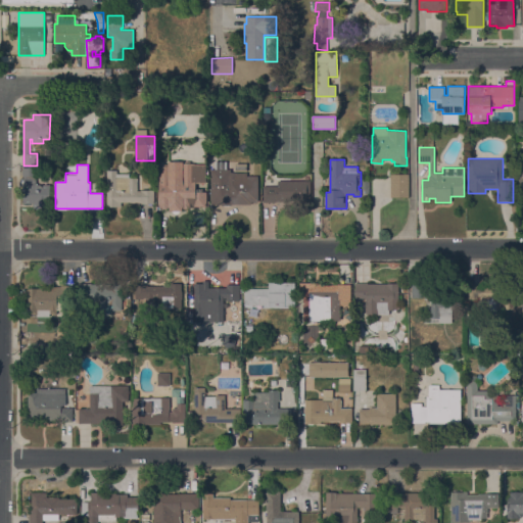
[(159,206),(159,167),(171,167),(171,177),(181,177),(181,164),(206,164),(206,183),(194,183),(194,184),(193,185),(193,186),(192,186),(190,186),(190,192),(195,193),(195,188),(202,188),(202,190),(206,190),(205,206),(159,206)]
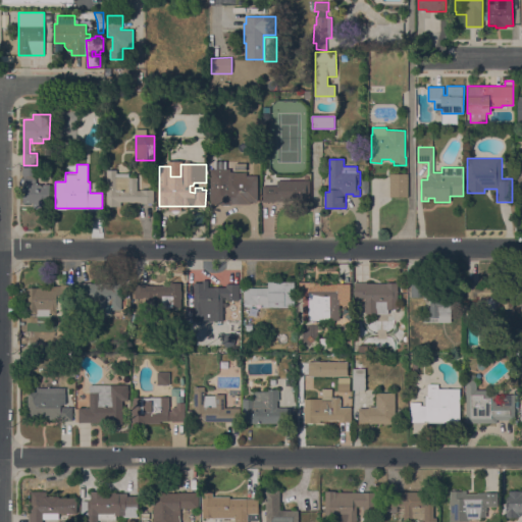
[(22,167),(37,167),(37,175),(23,175),(22,167)]
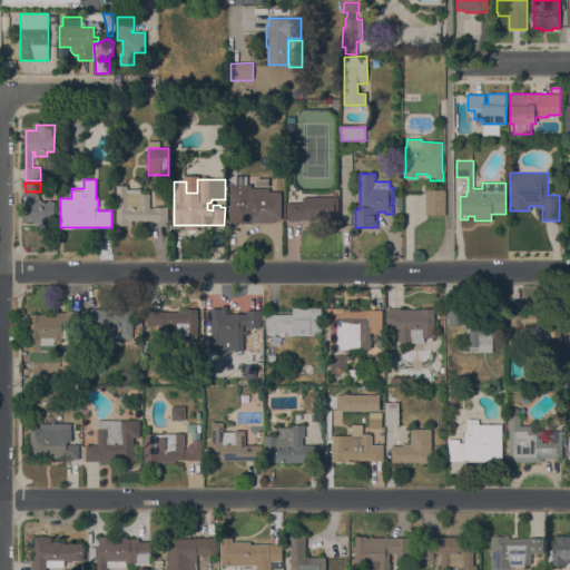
[(269,188),(269,192),(282,192),(282,219),(274,219),(274,223),(231,223),(231,184),(252,184),(252,188),(256,188),(269,188)]
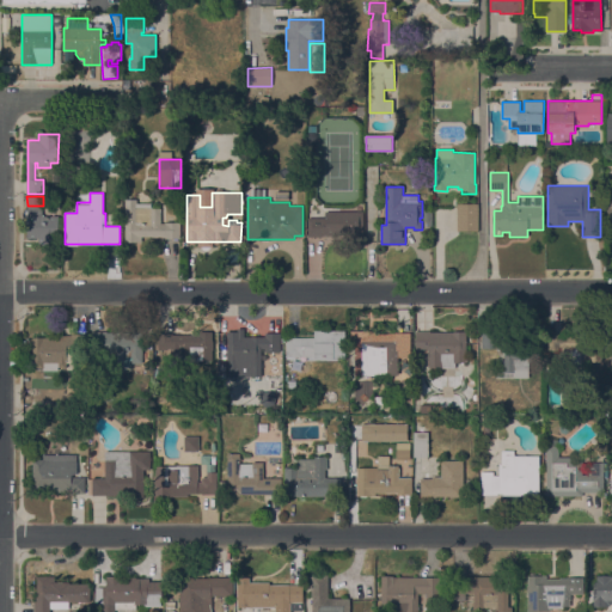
[(126,200),(138,200),(138,203),(152,203),(152,208),(161,208),(161,222),(181,222),(181,239),(166,239),(166,237),(142,237),(142,242),(126,242),(126,200)]
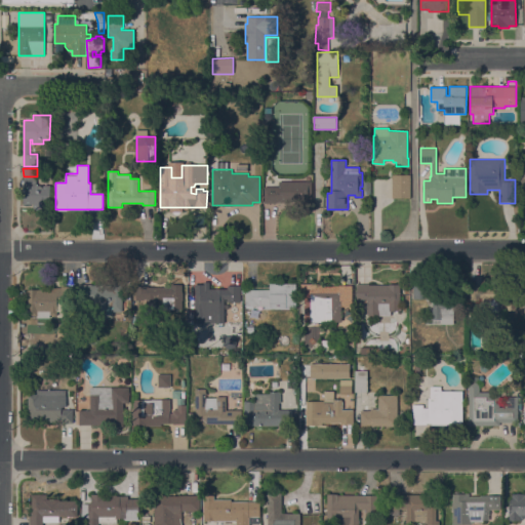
[(408,198),(391,198),(391,174),(408,174),(408,198)]
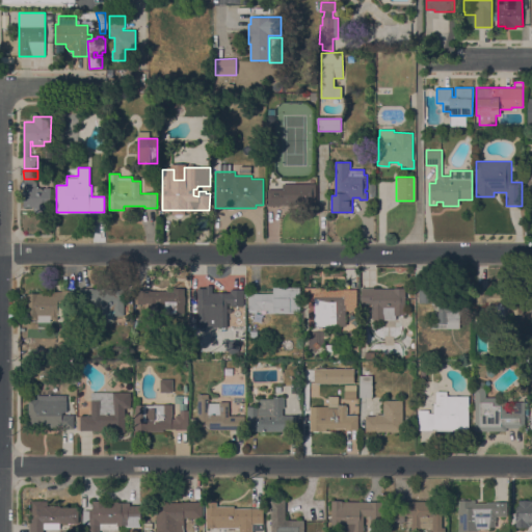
[(316,184),(316,209),(304,209),(304,205),(268,205),(268,189),(283,189),(283,184),(316,184)]
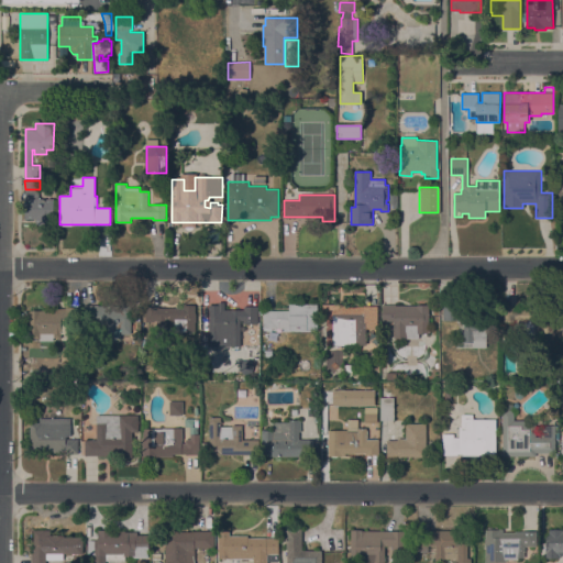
[(54,198),(54,219),(53,219),(53,225),(36,225),(36,219),(25,219),(25,199),(54,198)]
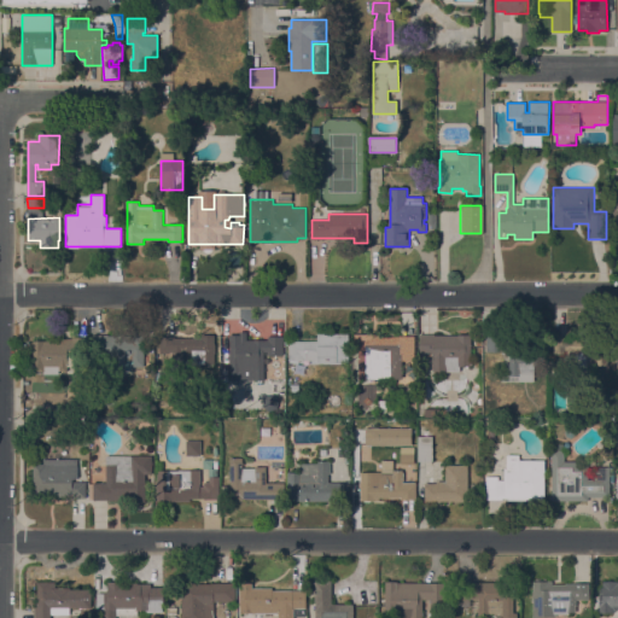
[(229,380),(229,334),(240,334),(240,332),(246,332),(246,340),(268,340),(268,336),(283,336),(283,351),(264,353),(264,380),(243,380),(229,380)]
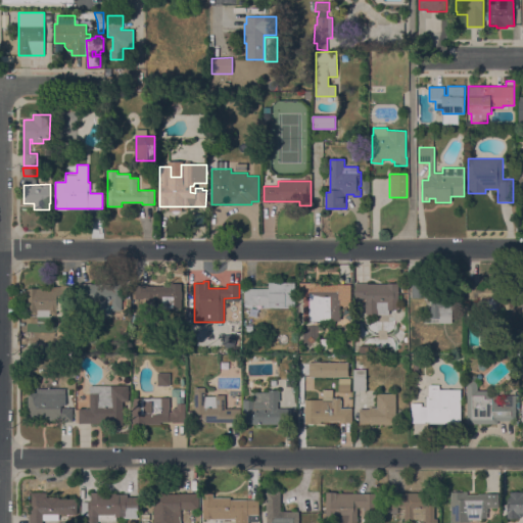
[(244,288),(269,288),(269,282),(294,282),(295,306),(269,307),(269,304),(244,304),(244,288)]
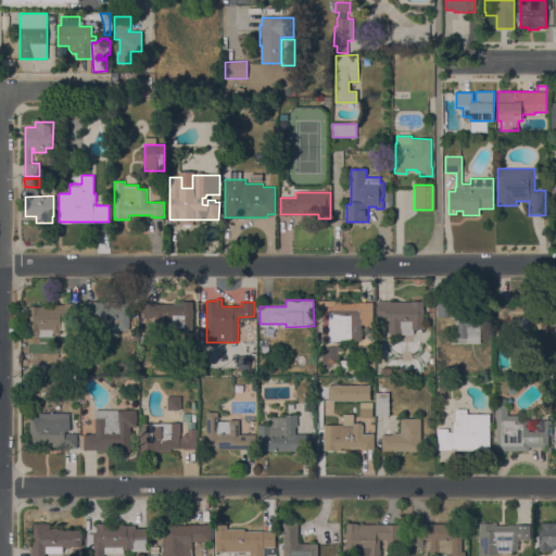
[(468,339),(458,339),(458,315),(453,315),(453,317),(439,317),(438,300),(453,300),(453,302),(479,302),(479,301),(489,301),(489,329),(480,329),(480,343),(468,343),(468,339)]
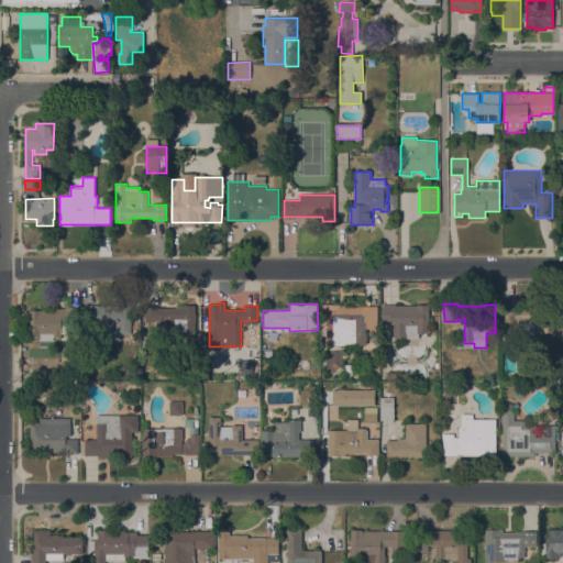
[(327,345),(327,309),(321,309),(321,305),(344,305),(344,307),(357,307),(377,306),(377,329),(366,329),(366,344),(348,345),(327,345)]
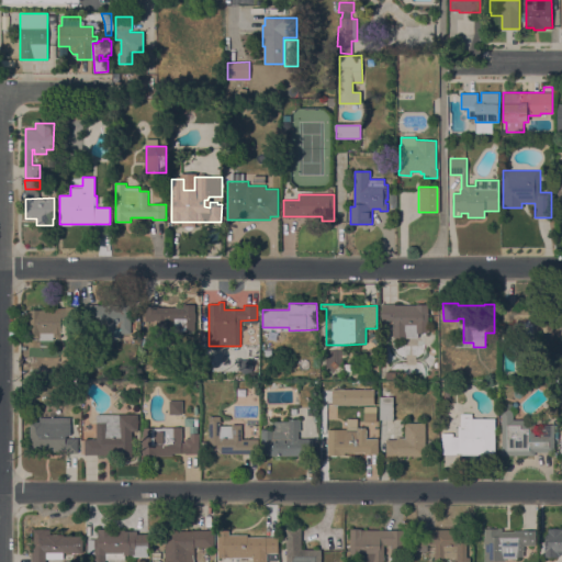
[(395,304),(395,305),(427,304),(428,333),(418,334),(418,338),(393,338),(393,321),(386,321),(386,322),(384,322),(384,321),(382,321),(382,304),(395,304)]
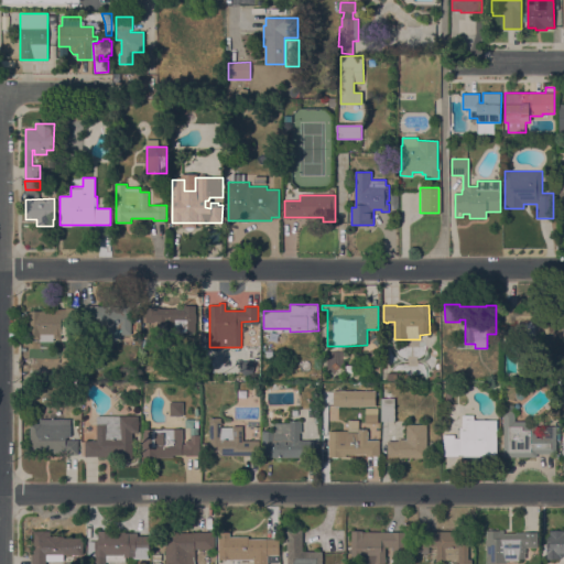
[(131,306),(131,335),(121,335),(121,340),(97,340),(97,323),(85,323),(85,306),(131,306)]
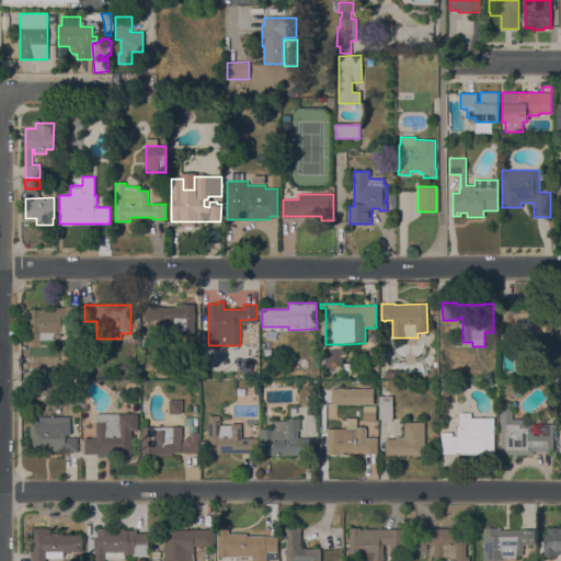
[(145,306),(159,306),(159,307),(165,307),(165,308),(174,307),(175,306),(176,305),(179,305),(180,306),(181,306),(181,307),(183,307),(183,305),(194,305),(194,313),(195,313),(195,321),(194,321),(195,330),(175,331),(174,319),(167,319),(167,333),(157,333),(157,320),(145,321),(145,306)]
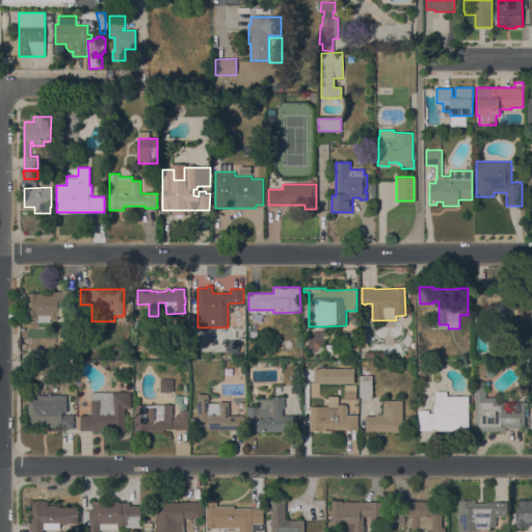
[(50,293),(50,292),(62,292),(62,290),(75,290),(75,306),(58,306),(58,319),(51,319),(51,322),(29,322),(29,293),(50,293)]
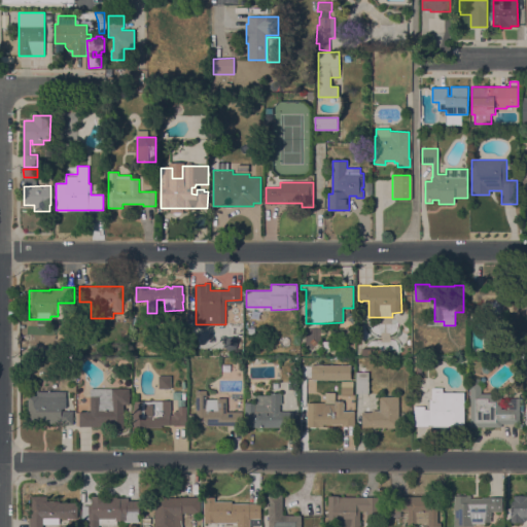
[(483,301),(471,301),(471,288),(508,288),(508,311),(500,311),(500,312),(483,313),(483,301)]
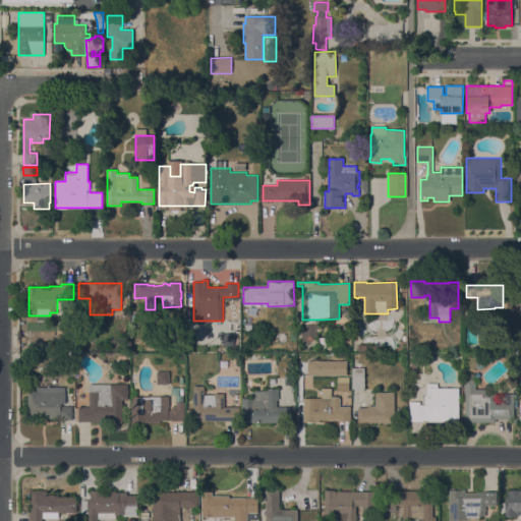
[(55,350),(54,335),(74,334),(74,349),(55,350)]
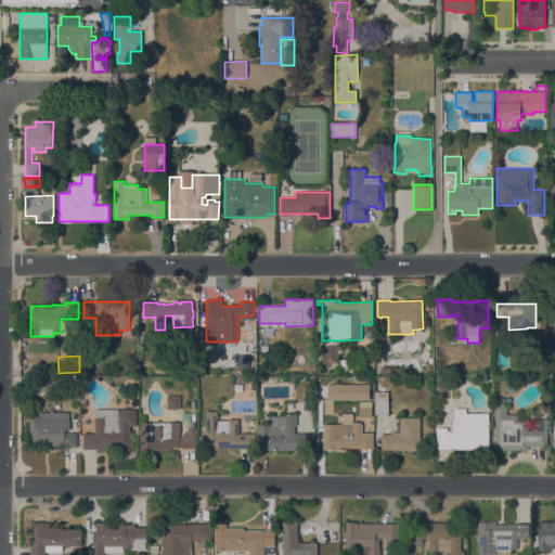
[(368,400),(368,385),(327,384),(326,399),(368,400)]
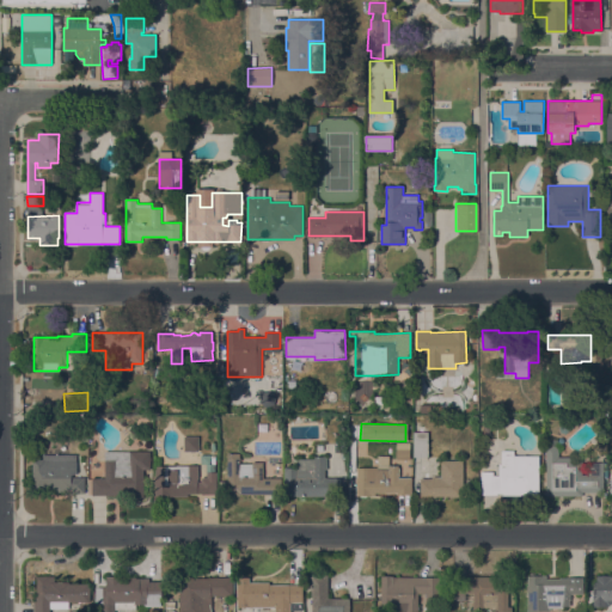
[(412,432),(428,432),(428,457),(414,457),(412,432)]
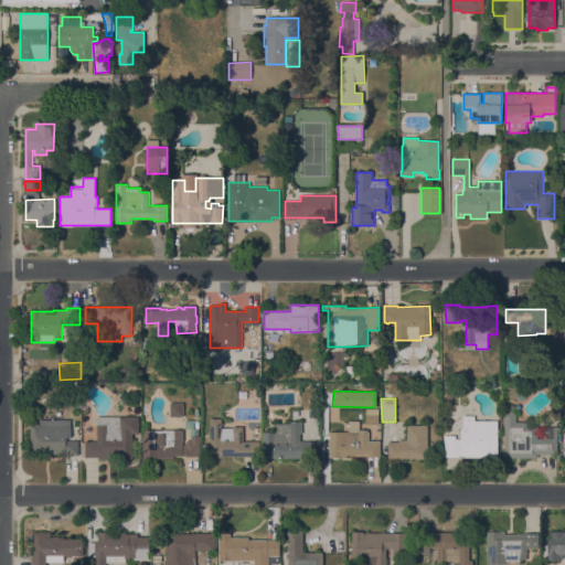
[(182,416),(182,403),(169,403),(169,416),(182,416)]
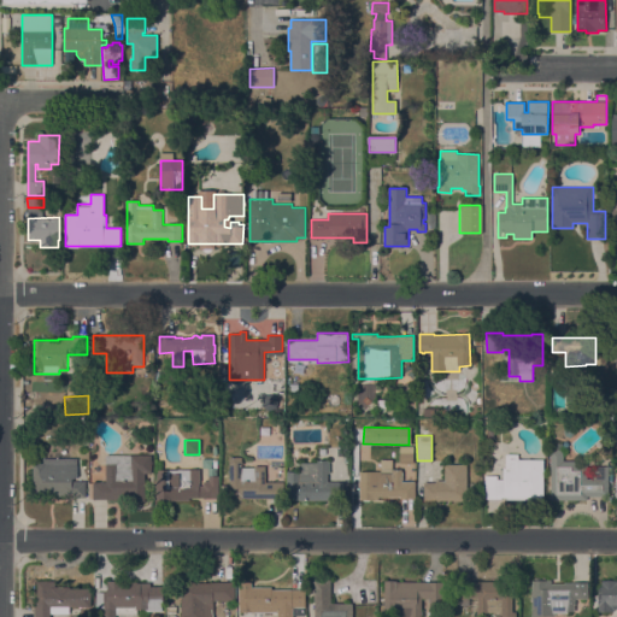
[(609,497),(587,497),(587,500),(551,500),(551,450),(563,450),(563,460),(577,460),(577,464),(586,464),(586,479),(593,479),(593,465),(609,466),(609,479),(609,497)]
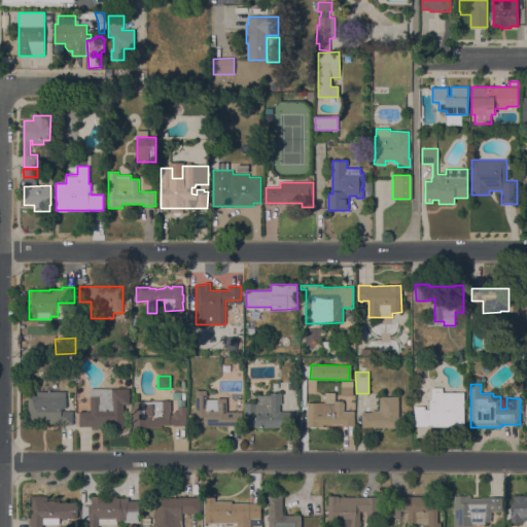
[(464,426),(432,426),(432,424),(428,424),(428,426),(414,426),(414,407),(425,407),(425,398),(431,398),(431,388),(443,388),(443,393),(464,393),(464,426)]
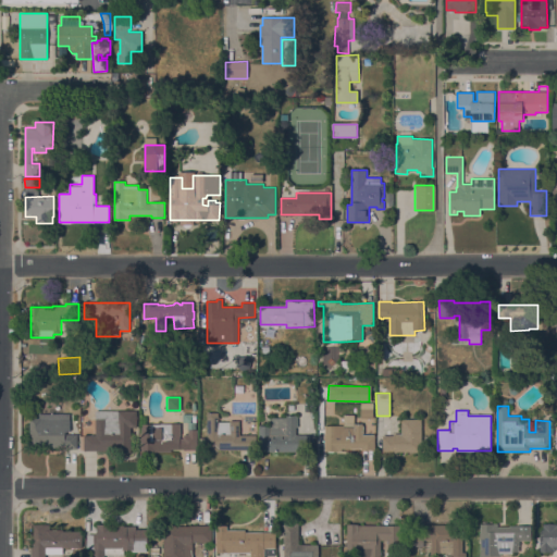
[(136,411),(136,428),(131,428),(131,453),(120,453),(120,450),(84,450),(84,435),(95,435),(95,411),(136,411)]
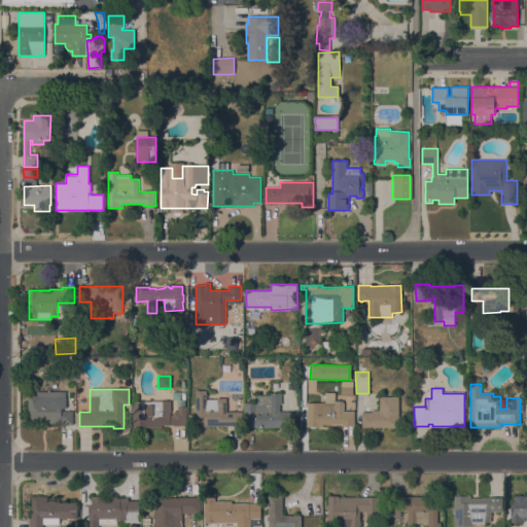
[(242,412),(242,425),(206,426),(207,427),(205,427),(204,428),(202,428),(201,428),(198,427),(196,427),(196,390),(206,390),(206,399),(217,399),(217,398),(226,398),(226,412),(242,412)]
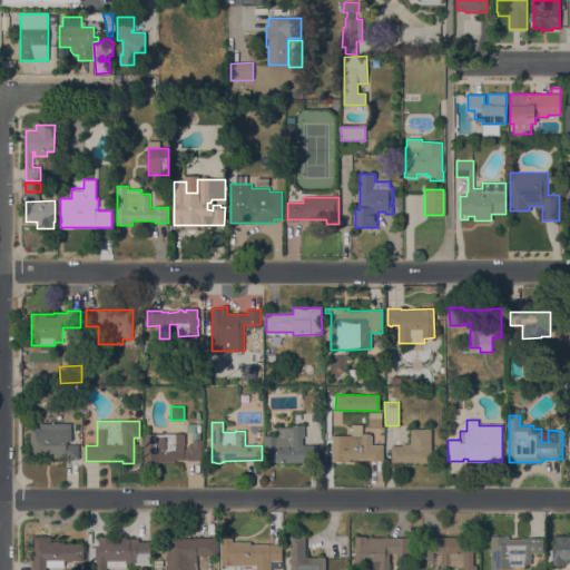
[(71,423),(71,442),(67,442),(67,444),(79,444),(79,460),(65,460),(65,457),(30,457),(30,428),(40,428),(40,423),(71,423)]
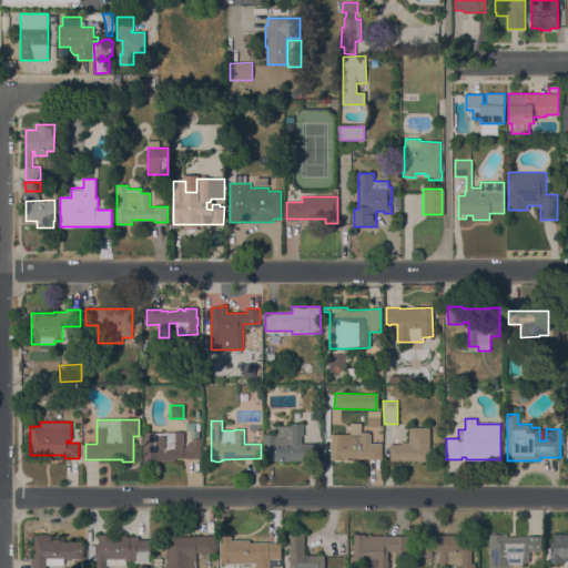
[(292,426),(292,424),(303,424),(303,436),(301,436),(301,444),(315,444),(315,460),(264,460),(264,434),(274,434),(274,426),(292,426)]
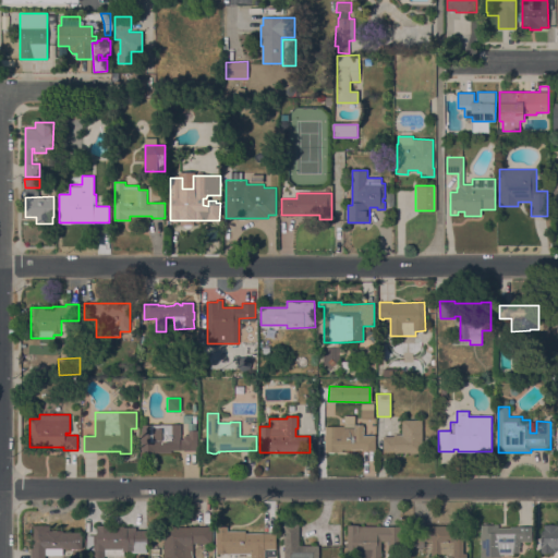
[(325,426),(343,426),(343,419),(355,419),(355,424),(363,424),(363,436),(375,435),(375,450),(363,450),(363,449),(342,449),(342,452),(325,452),(325,426)]
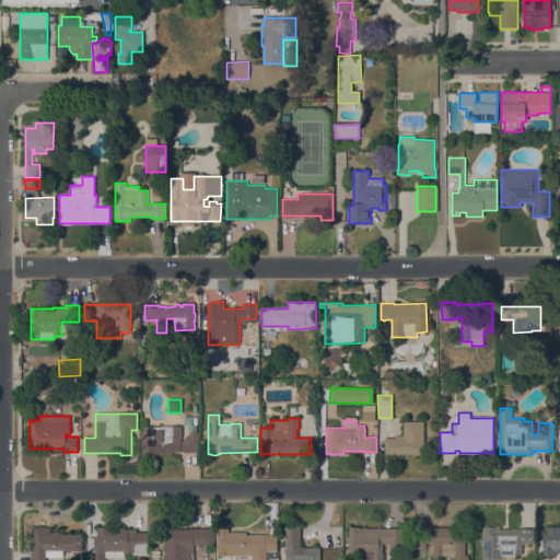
[(404,421),(423,421),(423,455),(384,454),(384,438),(395,439),(395,435),(403,435),(404,421)]
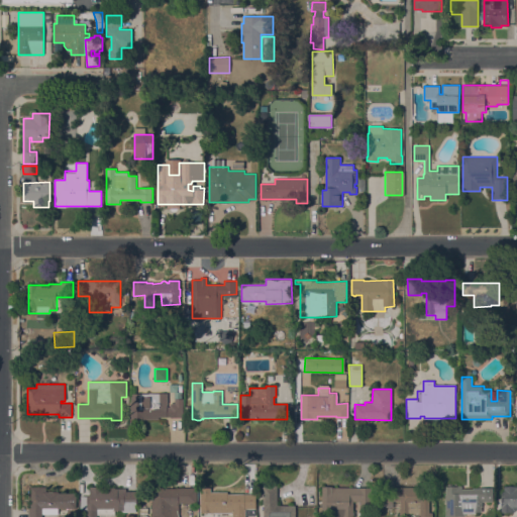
[(131,393),(167,393),(167,404),(167,407),(170,407),(170,404),(175,404),(175,399),(183,399),(183,417),(159,417),(159,419),(131,419),(131,393)]
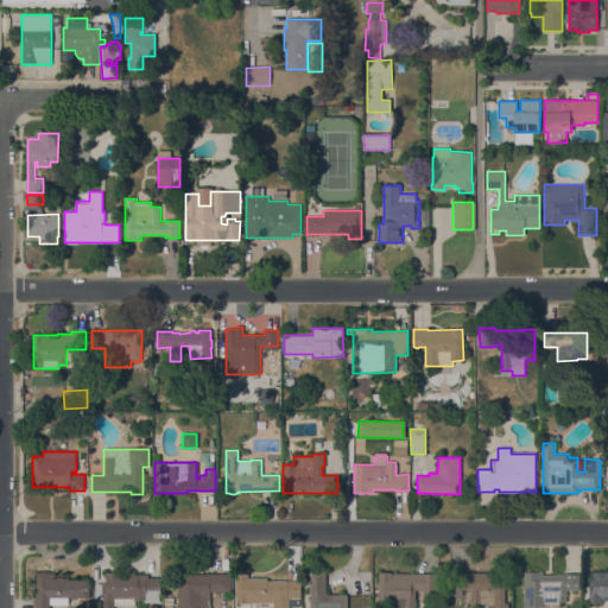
[(102,607),(102,600),(95,600),(95,583),(106,583),(106,572),(120,571),(120,574),(147,574),(147,577),(160,577),(160,595),(159,595),(159,602),(144,602),(144,600),(134,600),(134,606),(114,606),(114,607),(102,607)]
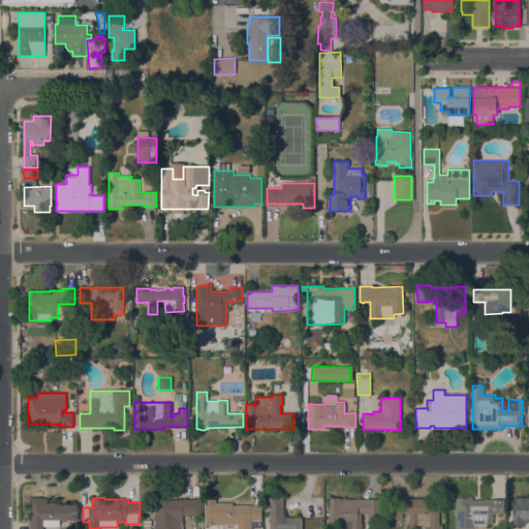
[(302,518),(302,528),(270,528),(270,515),(269,515),(269,497),(283,497),(283,518),(302,518)]
